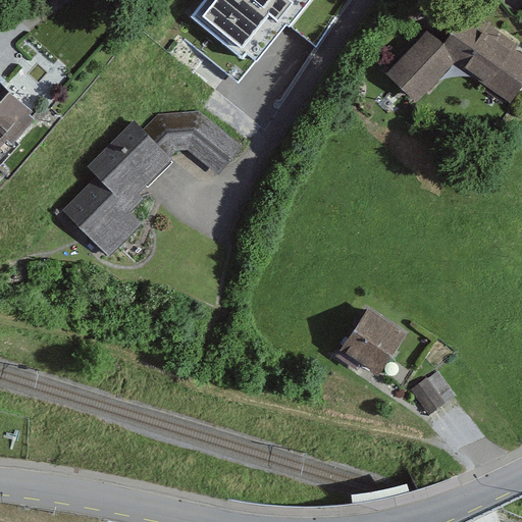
[(340,0),(185,0),(168,21),(237,75),(284,14),(312,36),(340,0)]
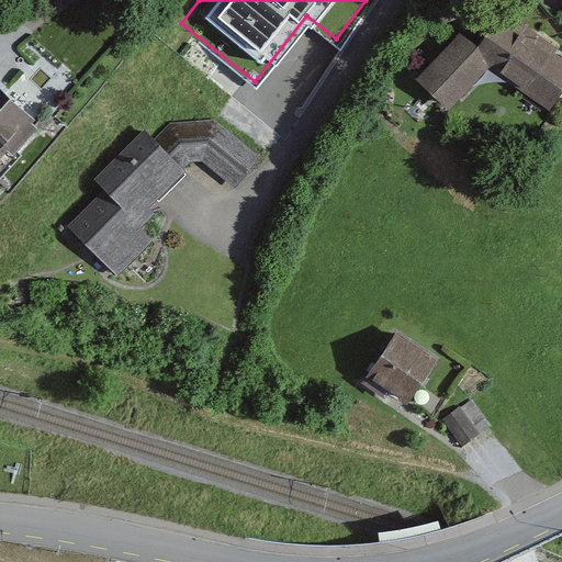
[(458,31),(418,80),(452,110),(490,69),(553,113),(561,98),(561,53),(521,24),(496,25),(478,46),(458,31)]
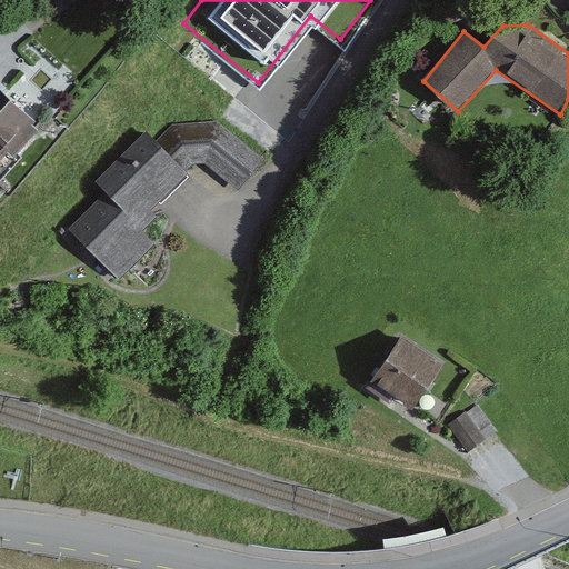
[(0,87),(0,158),(36,119),(0,87)]
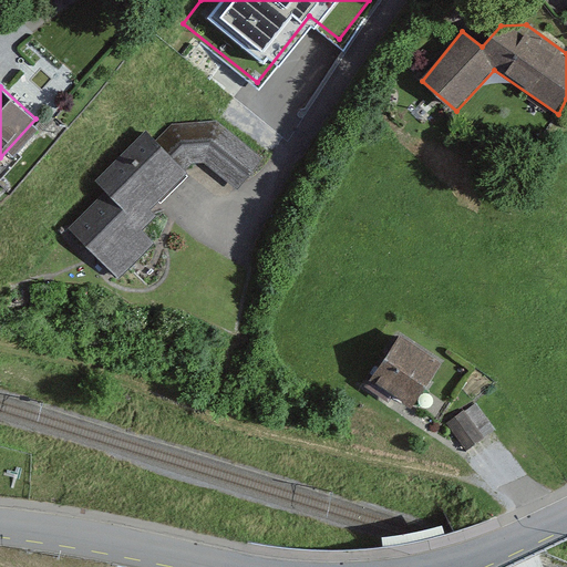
[(109,195),(75,228),(121,279),(155,243),(144,232),(158,215),(153,209),(194,168),(206,165),(243,188),(265,160),(218,121),(174,123),(157,143),(145,133),(98,184),(109,195)]
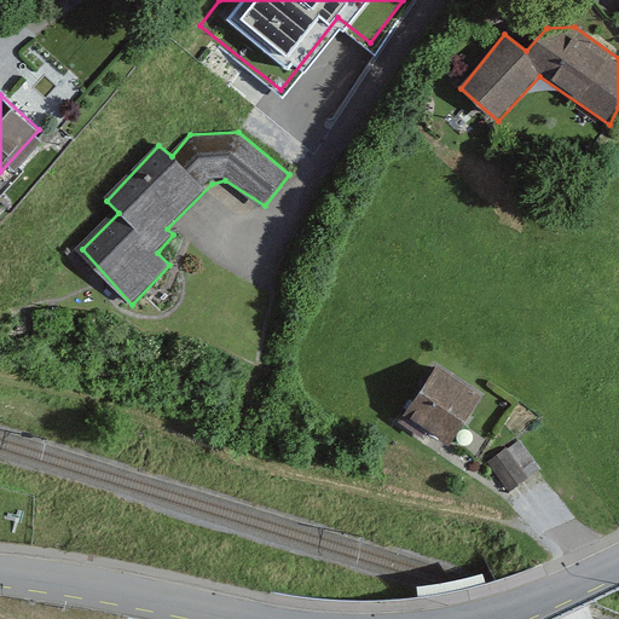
[(484,395),(438,365),(409,410),(456,439),(484,395)]
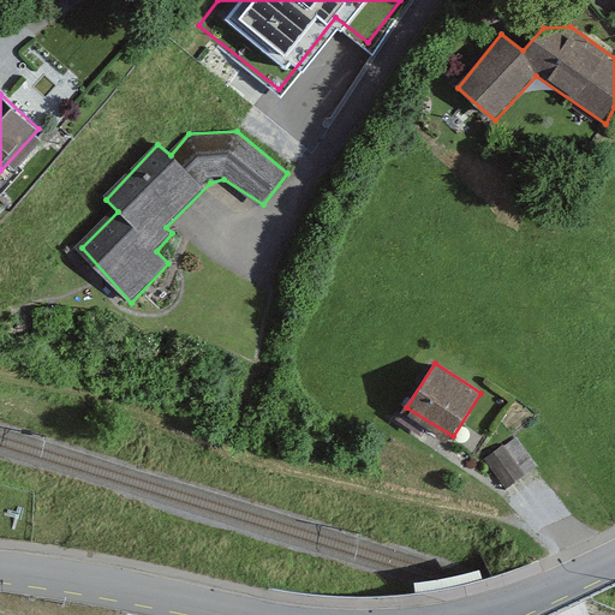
[(520,439),(487,461),(506,490),(539,467),(520,439)]
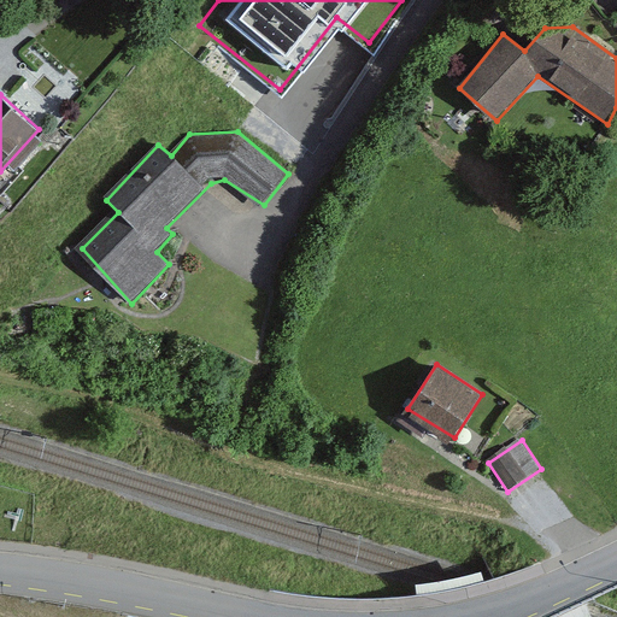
All buildings are outlined.
